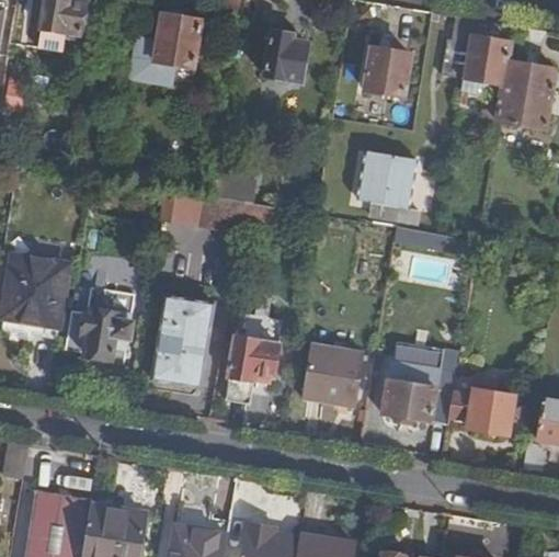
[(44,0),(41,25),(66,30),(79,33),(84,0),(44,0)]
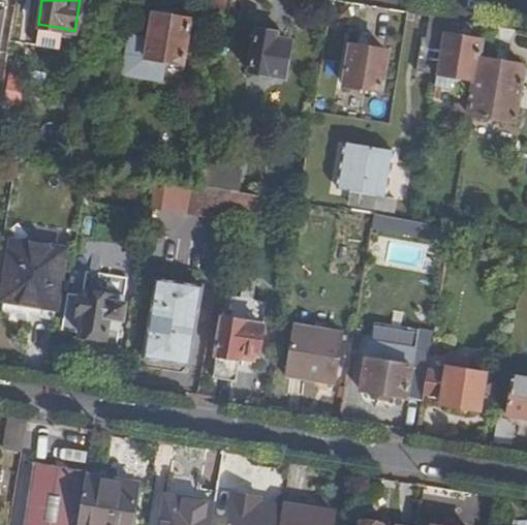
[(205,0),(204,7),(224,11),(225,7),(226,0),(205,0)]
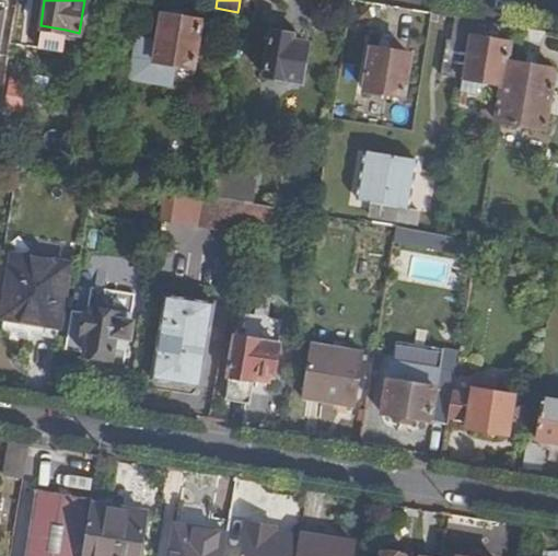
[(240,0),(239,8),(253,9),(254,0),(240,0)]
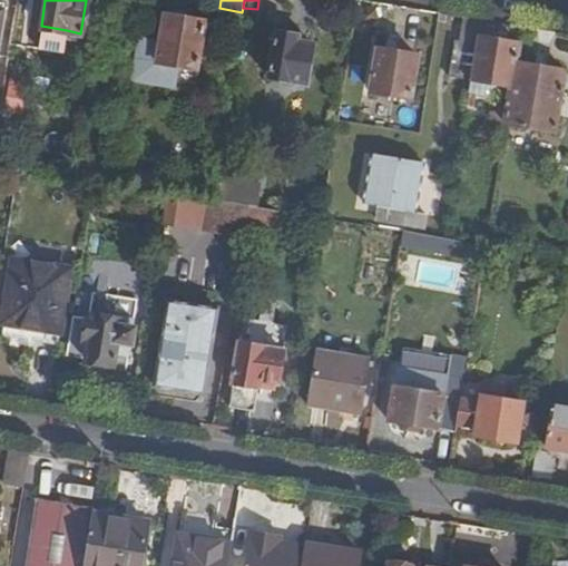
[(203,17),(163,11),(159,38),(138,36),(131,77),(173,84),(175,62),(196,66),(203,17)]
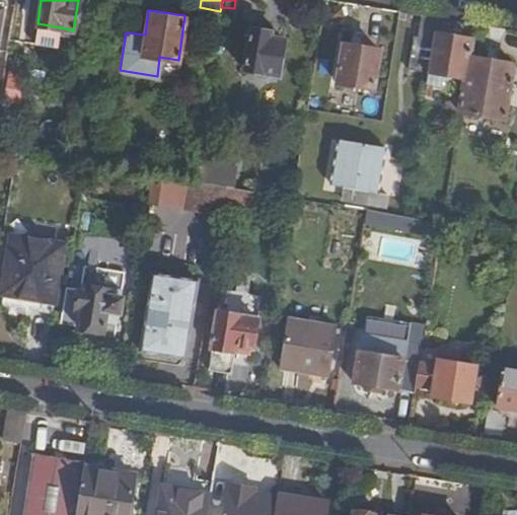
[(438,14),(420,11),(416,35),(413,35),(408,67),(429,70),(435,30),(438,14)]
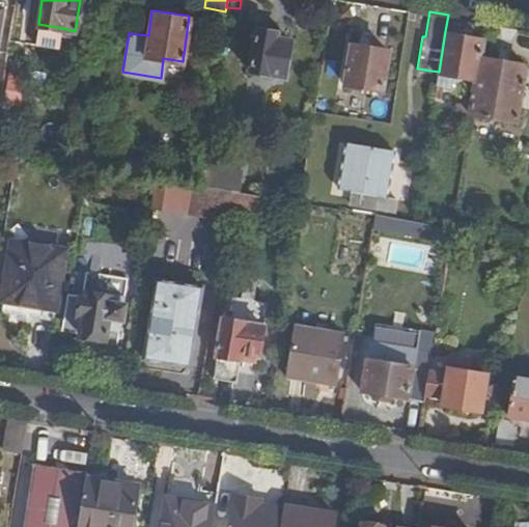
[(62,28),(38,24),(35,43),(59,47),(62,28)]
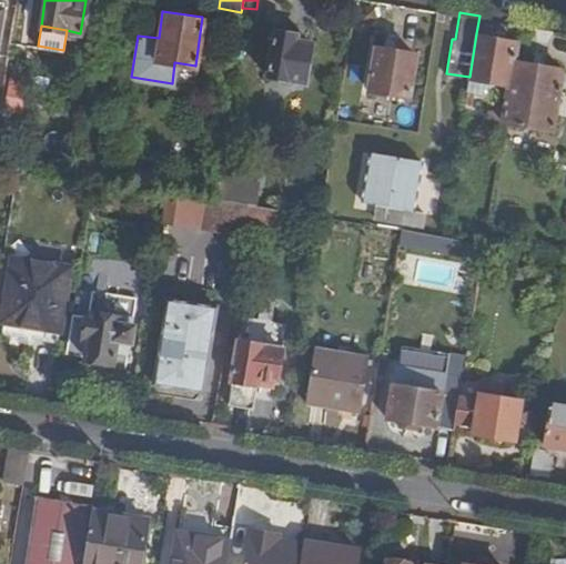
[(297,32),(275,29),(268,72),(306,79),(313,41),(297,38),(297,32)]
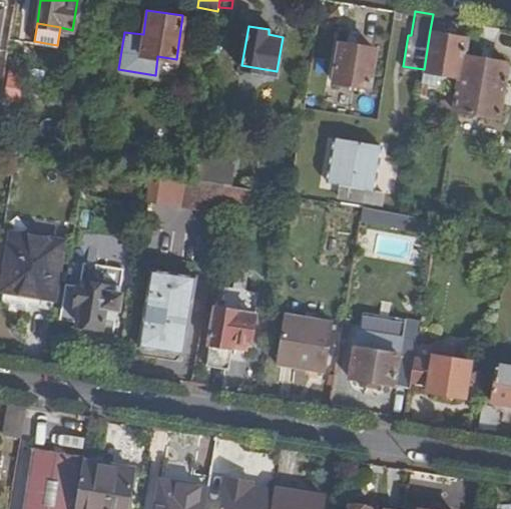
[(430,30),(424,69),(422,79),(444,83),(445,73),(461,75),(464,56),(467,36),(430,30)]
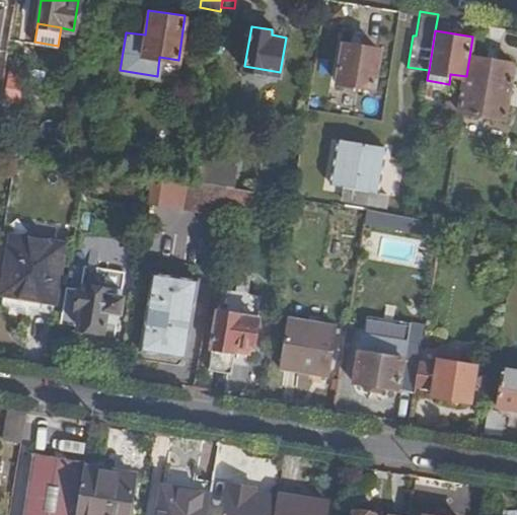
[(380,47),(344,40),(337,78),(373,84),(380,47)]
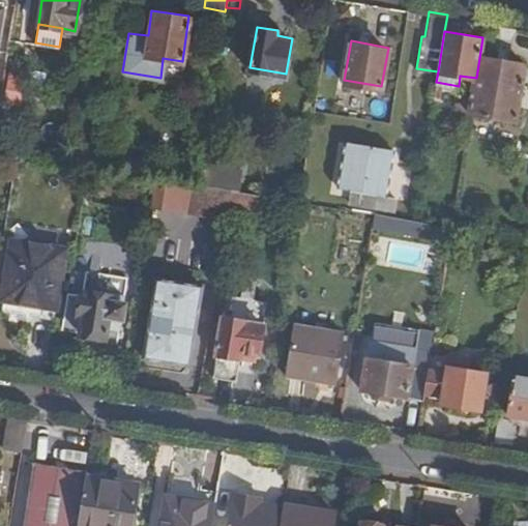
[(479,58),(476,78),(470,111),(515,119),(524,64),(479,58)]
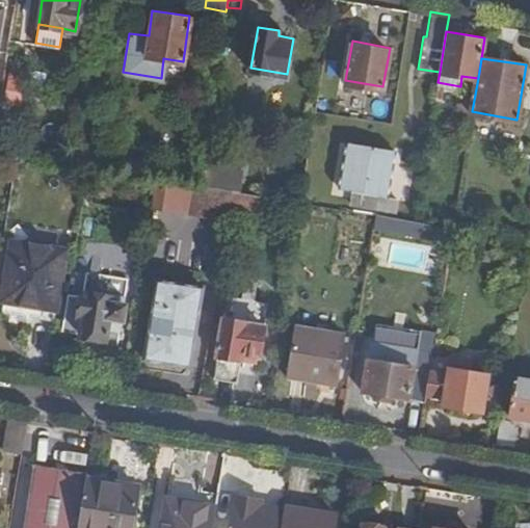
[(4,78),(0,102),(10,103),(14,80),(4,78)]
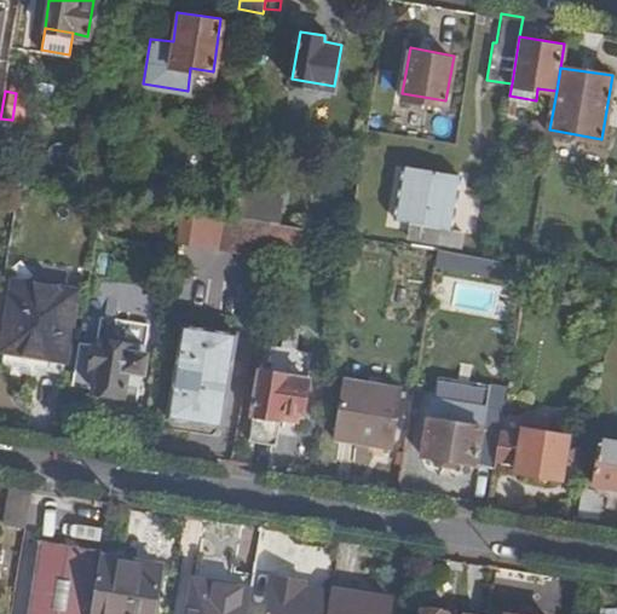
[(459,175),(405,166),(396,219),(450,227),(459,175)]
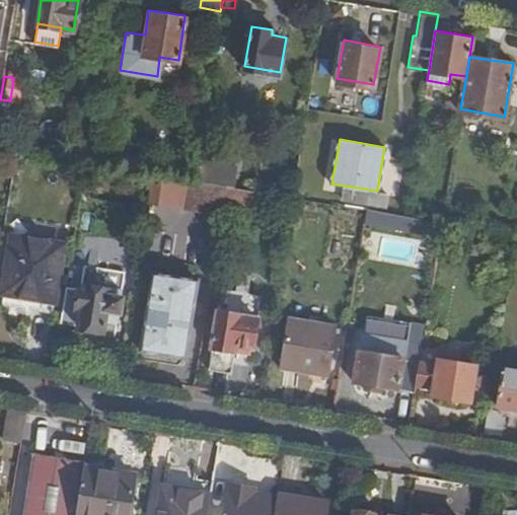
[(211,177),(232,178),(232,166),(211,165),(211,177)]
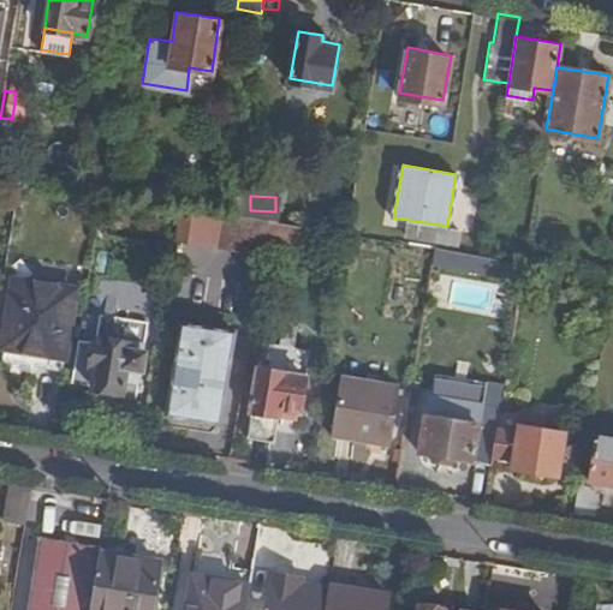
[(180,239),(263,252),(265,241),(268,220),(226,213),(185,205),(180,239)]
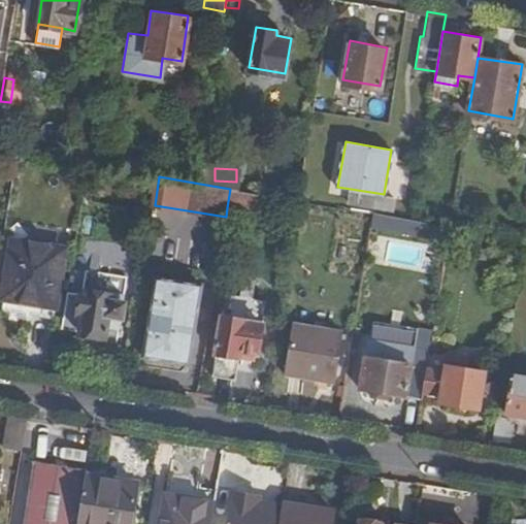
[(255,211),(258,192),(230,189),(227,207),(255,211)]
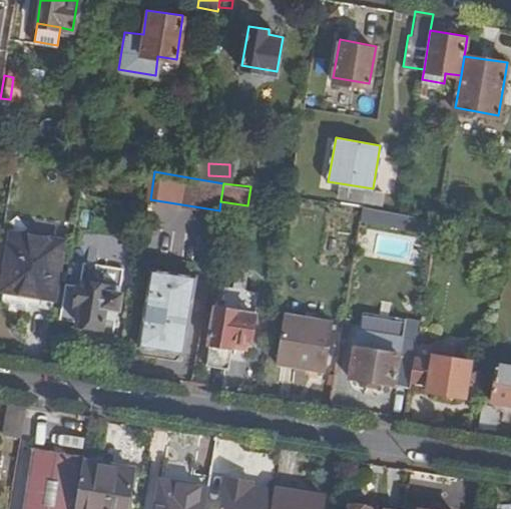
[(364,206),(361,220),(399,226),(402,213),(398,212),(364,206)]
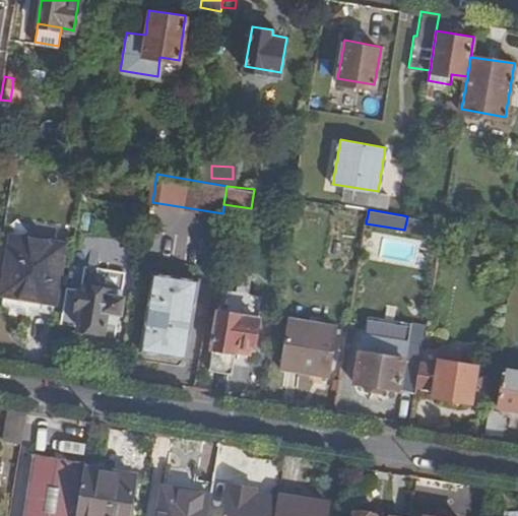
[(63,245),(14,236),(2,302),(30,308),(33,295),(54,298),(63,245)]
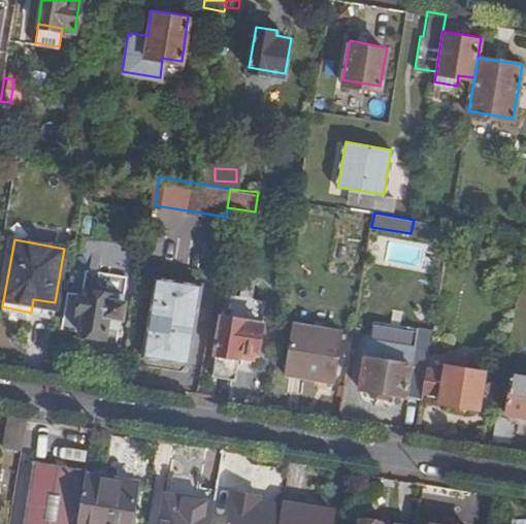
[(143,356),(188,363),(201,286),(157,279),(143,356)]
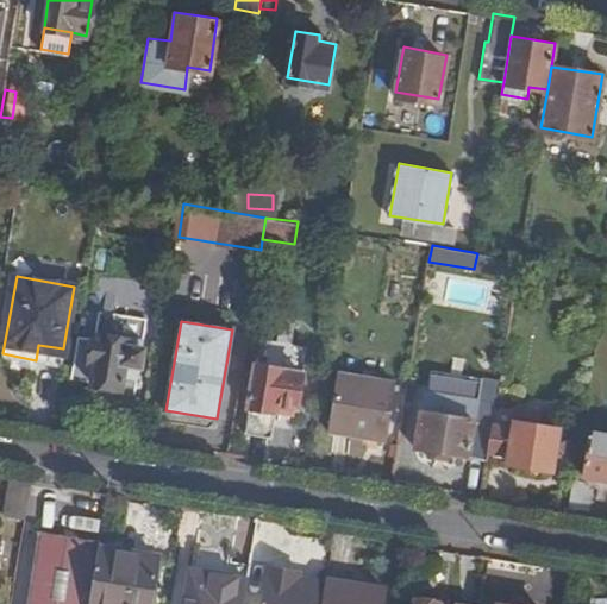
[(77,335),(70,378),(120,387),(121,373),(136,376),(141,350),(138,350),(141,338),(127,335),(126,340),(93,335),(93,338),(77,335)]
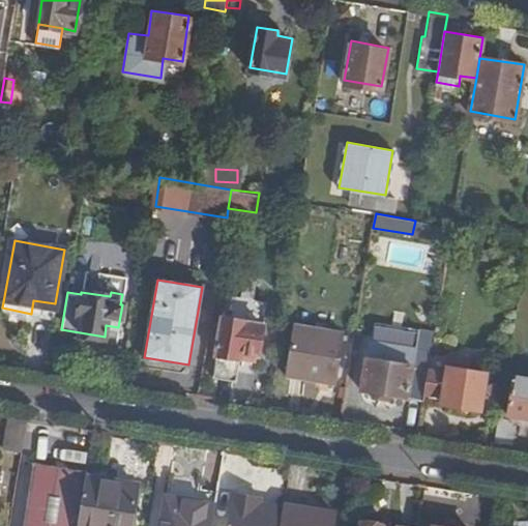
[(221,320),(210,377),(234,381),(238,353),(256,356),(260,326),(221,320)]
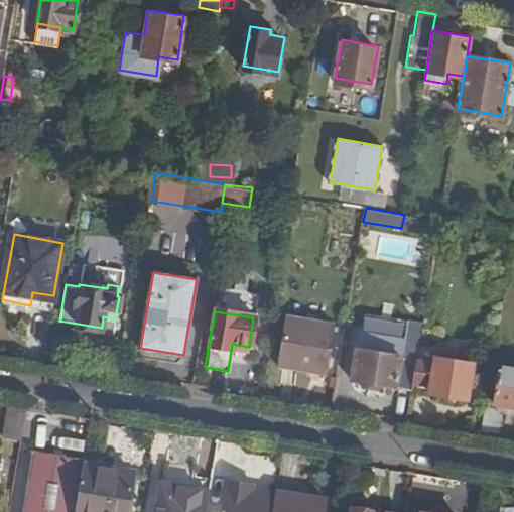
[(332,323),(288,315),(280,364),(324,372),(332,323)]
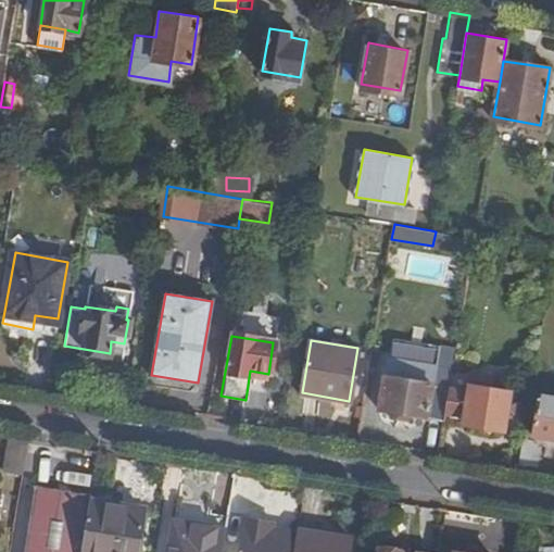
[(453,373),(449,341),(431,345),(436,375),(453,373)]
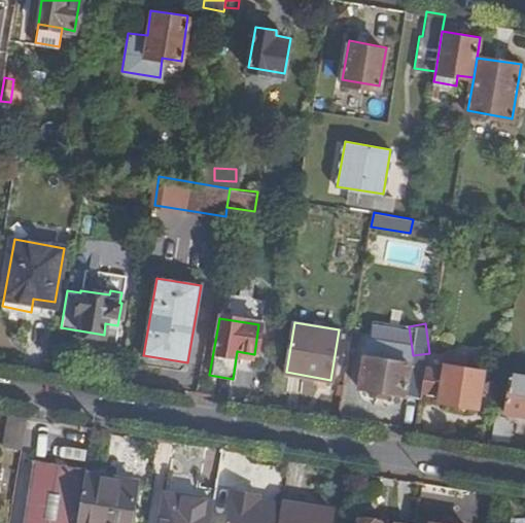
[(358,386),(419,397),(424,365),(408,362),(411,343),(366,337),(358,386)]
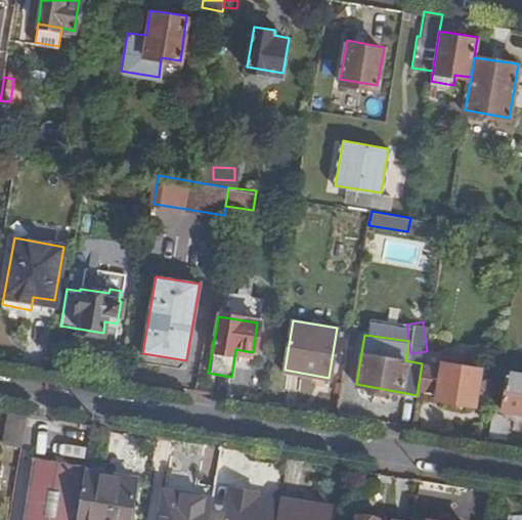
[(422,363),(417,395),(475,404),(481,366),(460,363),(462,355),(459,351),(448,349),(444,352),(440,366),(422,363)]
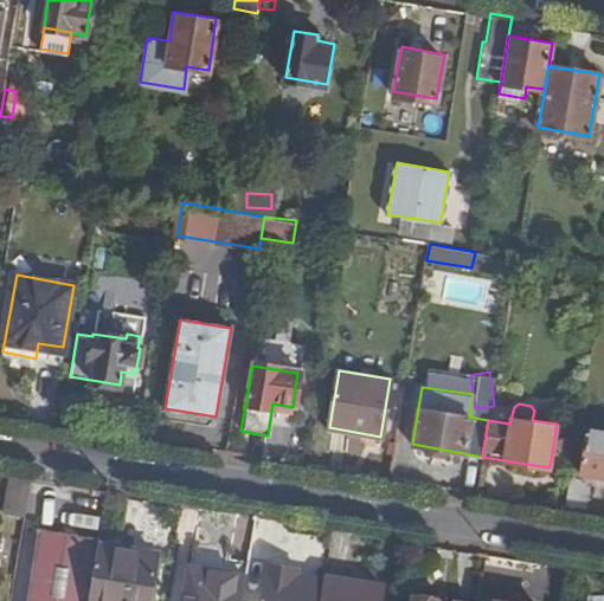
[(591,475),(603,476),(603,431),(589,430),(583,472),(578,472),(578,465),(571,465),(565,505),(585,510),(591,475)]
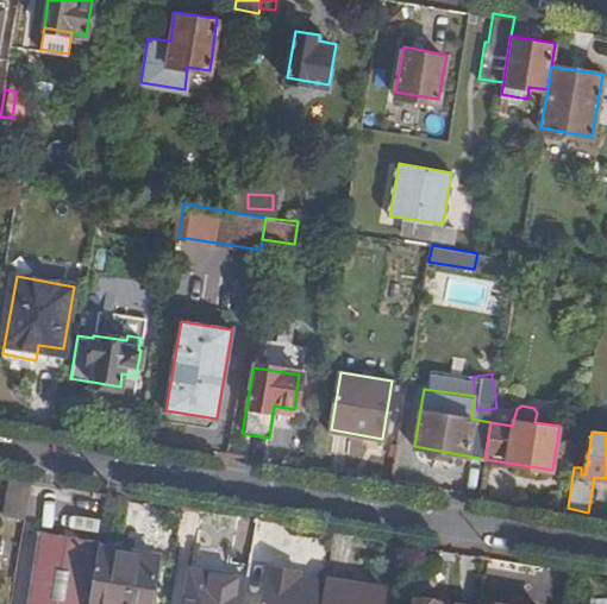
[(30,480),(8,477),(2,515),(24,517),(30,480)]
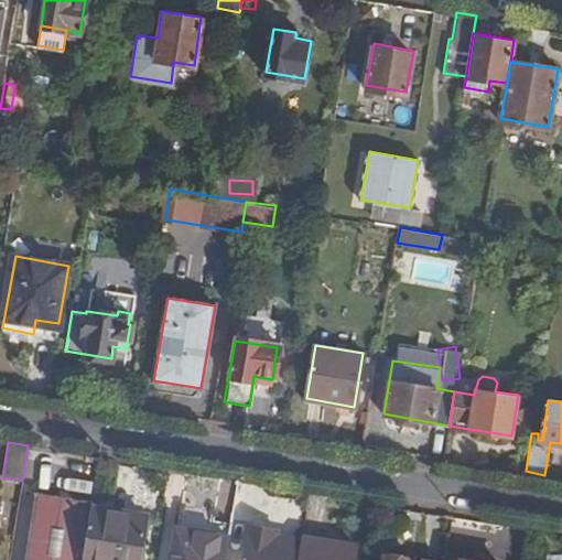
[(82,559),(90,508),(92,503),(34,494),(23,559),(82,559)]
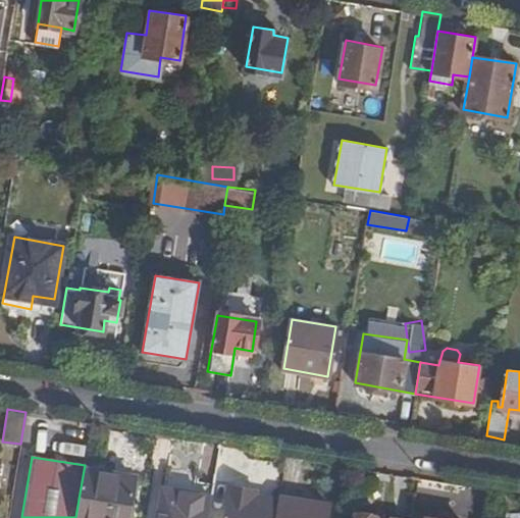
[(128,517),(136,478),(84,470),(75,517),(128,517)]
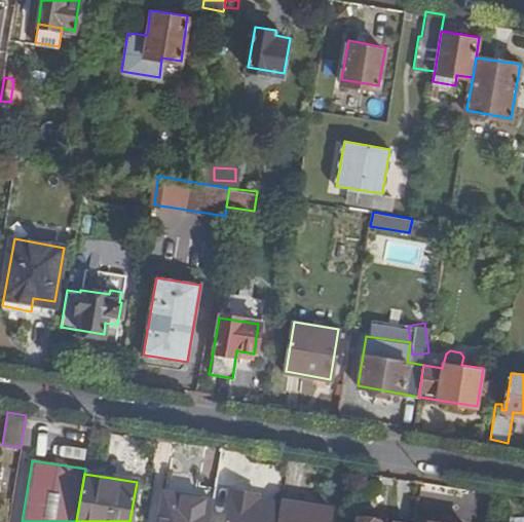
[(276,521),(278,510),(252,505),(254,492),(225,487),(219,521),(276,521)]
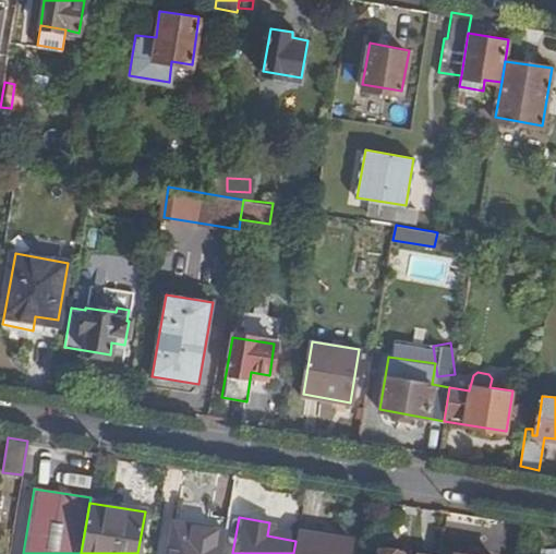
[(224,553),(227,531),(174,522),(169,553),(224,553)]
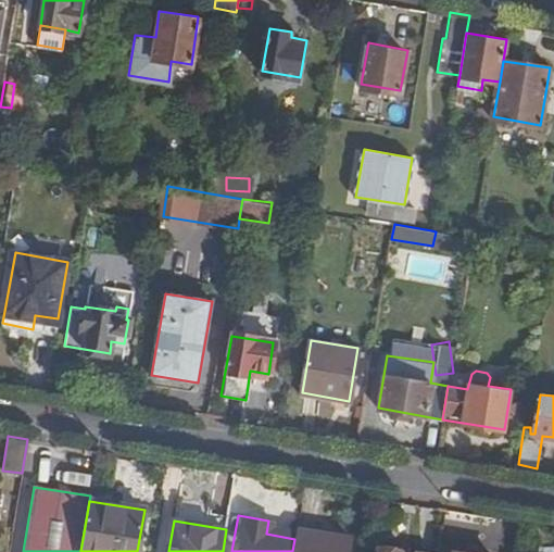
[(347,551),(350,538),(297,528),(294,539),(292,551),(347,551)]
